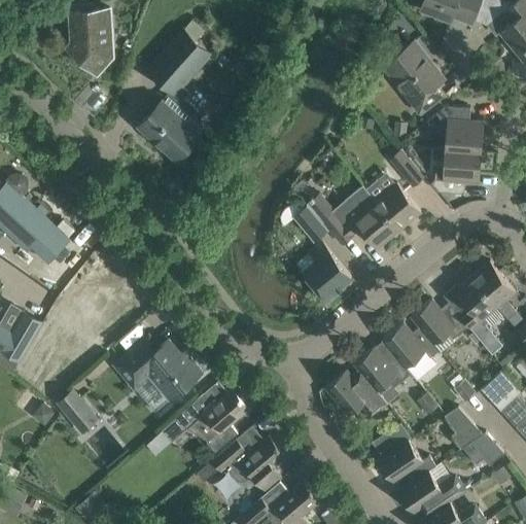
[(423,0),(420,10),(449,22),(453,10),(471,18),(469,23),(470,23),(479,0),(423,0)]
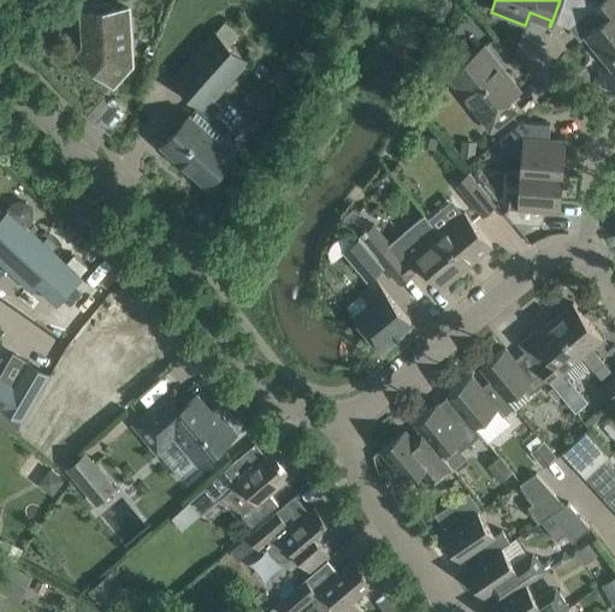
[(598,27),(584,39),(597,54),(598,53),(607,61),(605,64),(614,75),(614,15),(614,0),(603,0),(596,7),(587,13),(598,27)]
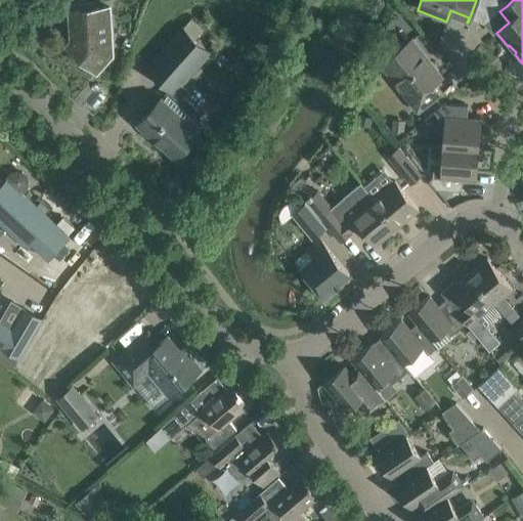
[(76,42),(69,51),(95,75),(111,57),(107,9),(75,11),(76,42)]
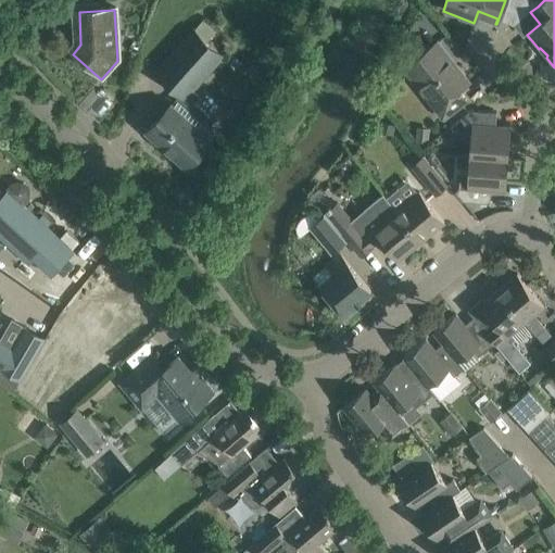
[(191,91),(222,57),(206,44),(214,35),(202,23),(155,75),(179,96),(161,116),(146,133),(176,160),(177,159),(181,163),(180,165),(185,168),(200,152),(214,137),(202,125),(209,118),(193,103),(198,98),(191,91)]
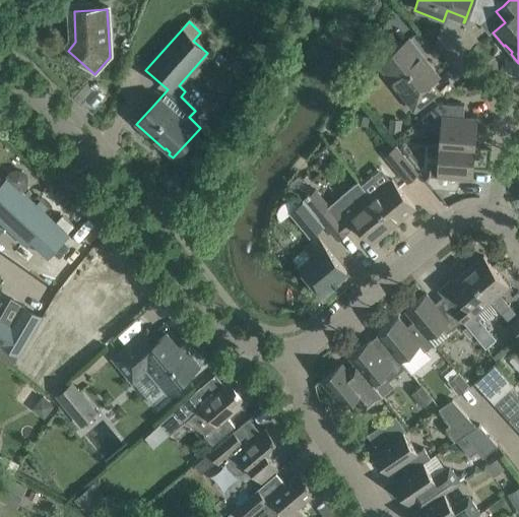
[(392,54),(377,65),(379,67),(380,66),(379,65),(382,63),(406,93),(403,95),(400,92),(399,92),(413,112),(418,109),(435,95),(428,86),(437,78),(408,41),(392,54)]
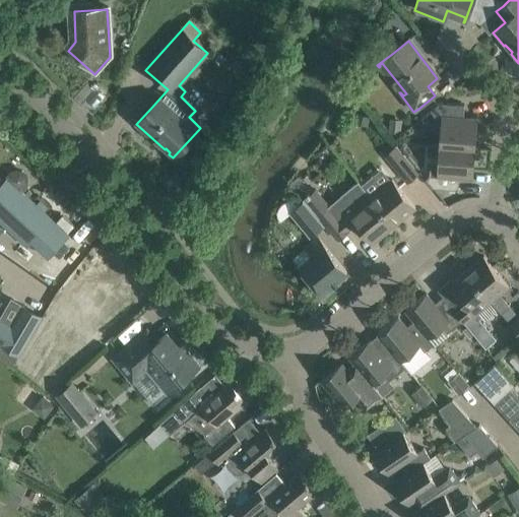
[(429,113),(433,117),(432,131),(440,132),(439,148),(473,150),(475,120),(462,119),(463,107),(446,106),(439,106),(429,113)]
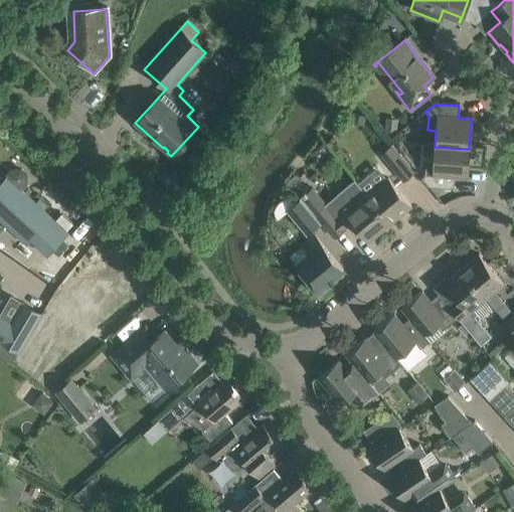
[(352,115),(349,125),(362,128),(364,118),(352,115)]
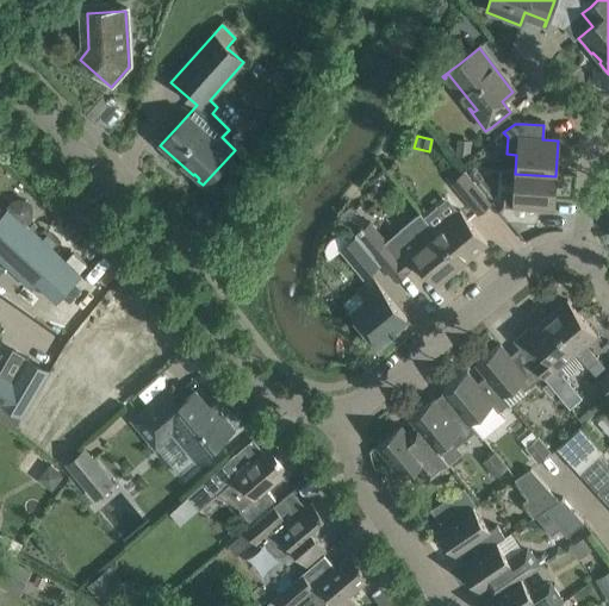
[(454,157),(468,160),(471,144),(455,142),(454,157)]
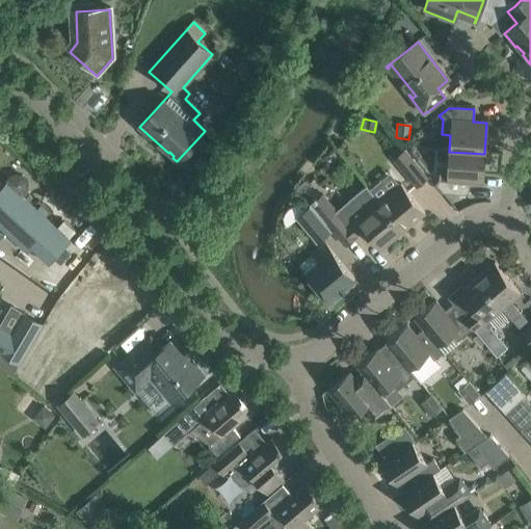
[(426,180),(403,152),(401,153),(399,150),(391,157),(394,159),(393,161),(416,189),(426,180)]
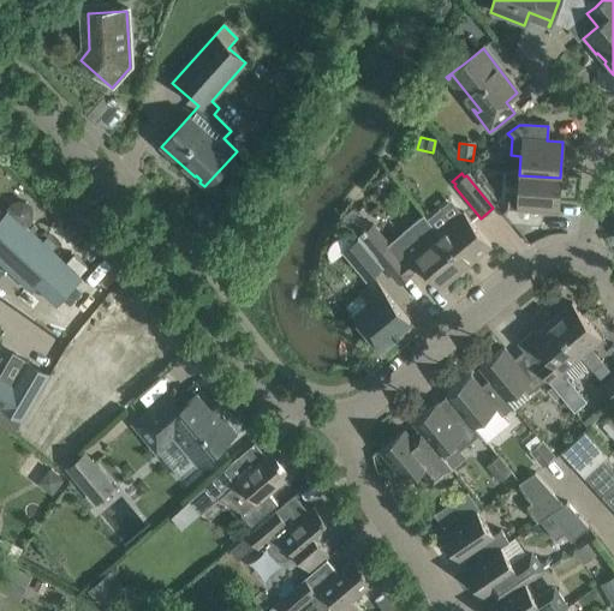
[(518,193),(508,193),(507,210),(502,215),(511,225),(520,226),(541,227),(541,213),(558,214),(560,178),(519,175),(518,193)]
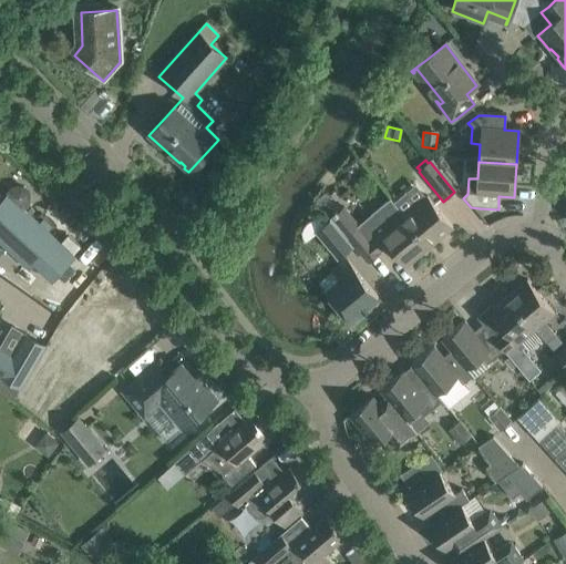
[(7,196),(0,203),(0,245),(29,272),(34,265),(52,282),(73,259),(23,212),(7,196)]
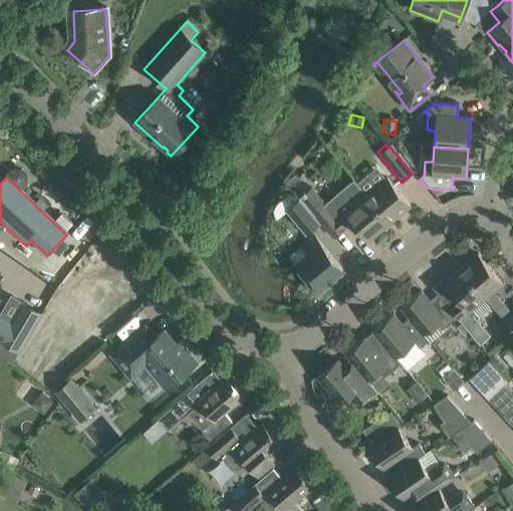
[(55,184),(68,196),(74,190),(61,178),(55,184)]
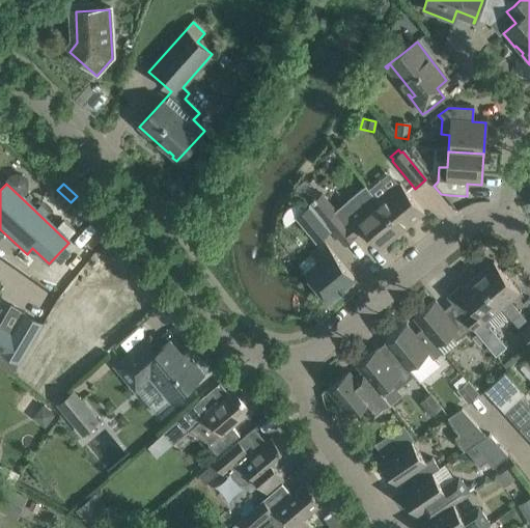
[(378,203),(401,232),(423,214),(399,186),(378,203)]
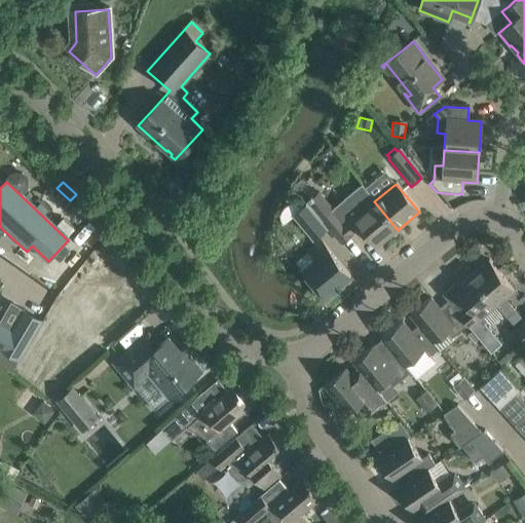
[(375,249),(398,230),(374,201),(365,191),(336,216),(332,211),(321,220),(341,245),(352,235),(350,233),(358,227),(375,249)]
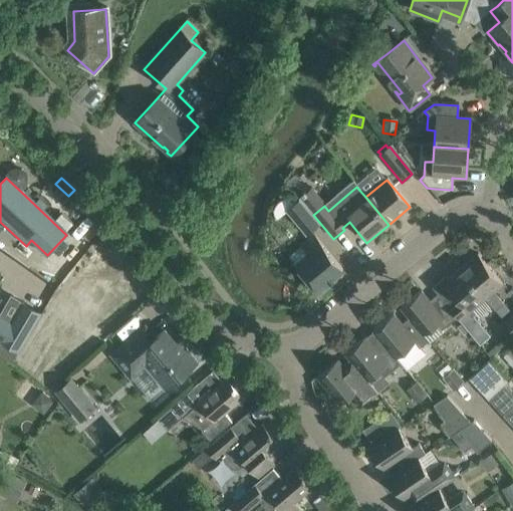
[(304,236),(318,225),(299,201),(285,213),(304,236)]
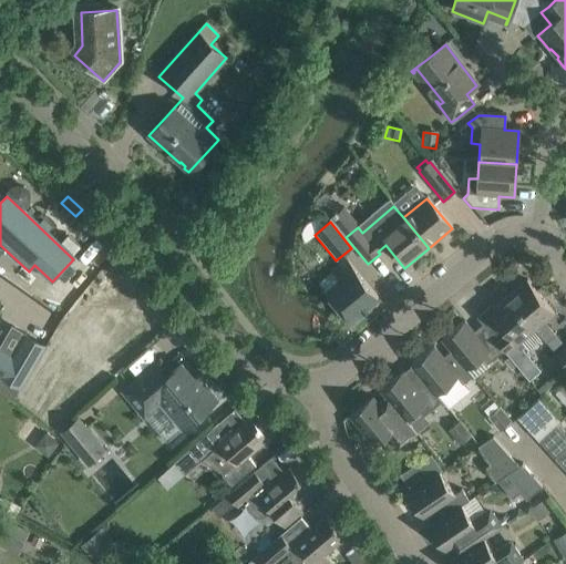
[(368,307),(377,299),(346,262),(332,272),(340,280),(325,293),(351,324),(369,309),(368,307)]
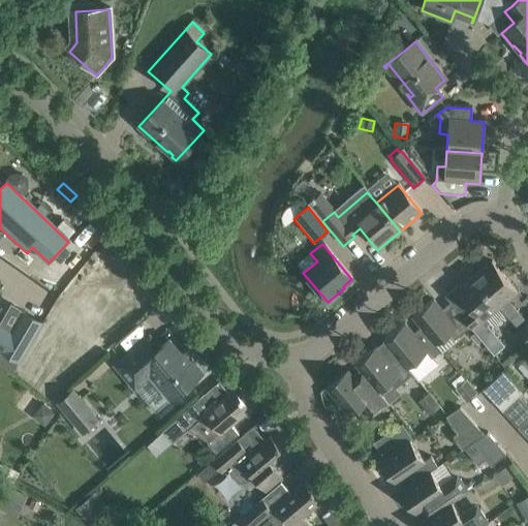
[(473,277),(498,309),(498,308),(508,321),(518,314),(507,302),(516,295),(491,264),(473,277)]
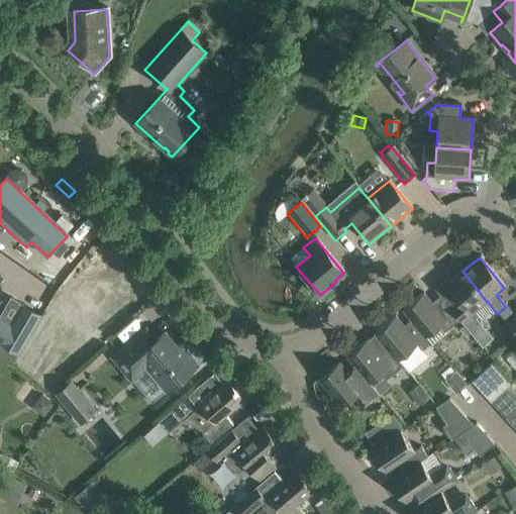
[(75,269),(40,315),(91,353),(126,307),(75,269)]
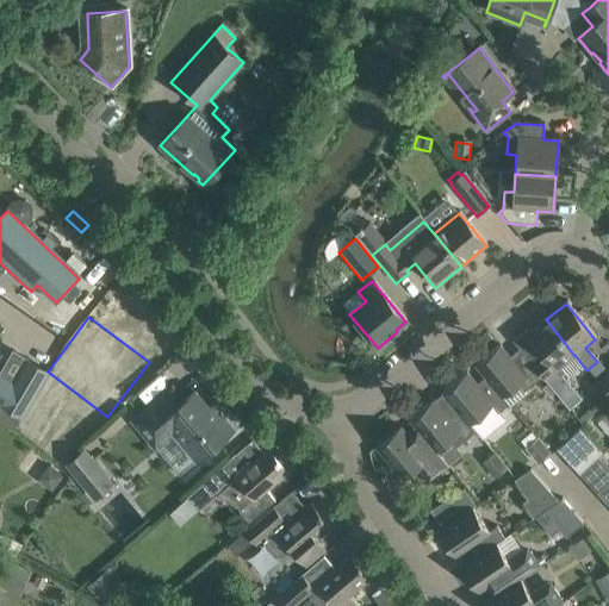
[(524,336),(541,358),(532,366),(555,394),(560,401),(573,391),(561,376),(565,374),(559,367),(575,356),(546,319),(524,336)]
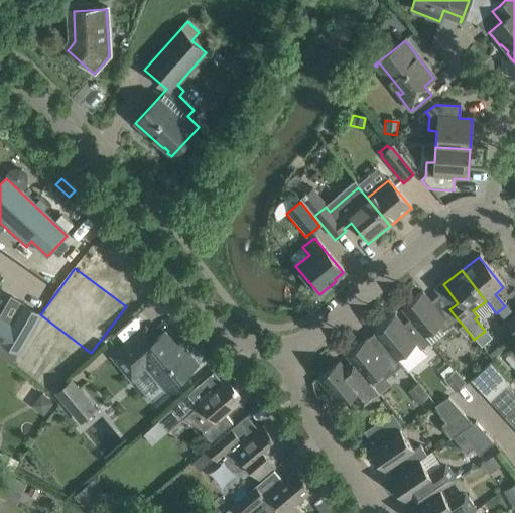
[(402,309),(410,321),(424,338),(437,327),(442,333),(458,321),(463,326),(458,330),(465,338),(470,334),(449,309),(438,297),(430,303),(421,293),(402,309)]
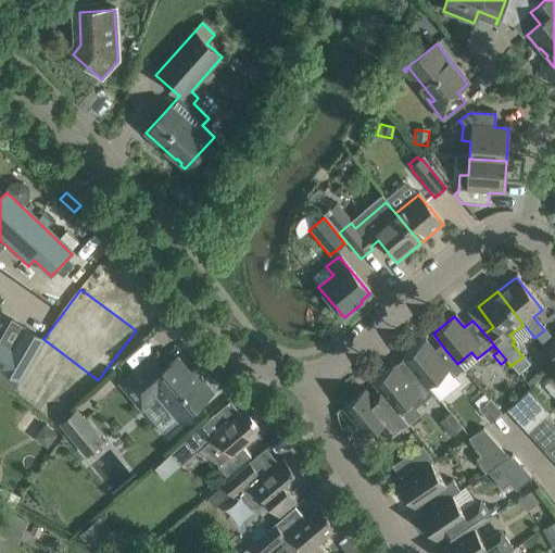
[(11,322),(0,339),(0,371),(19,381),(42,340),(11,322)]
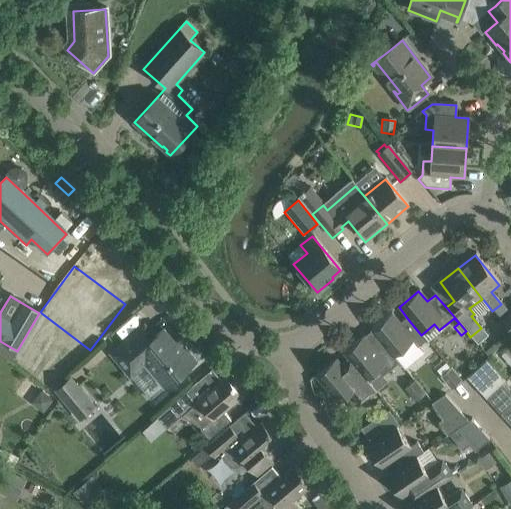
[(510,332),(510,313),(501,322),(510,332)]
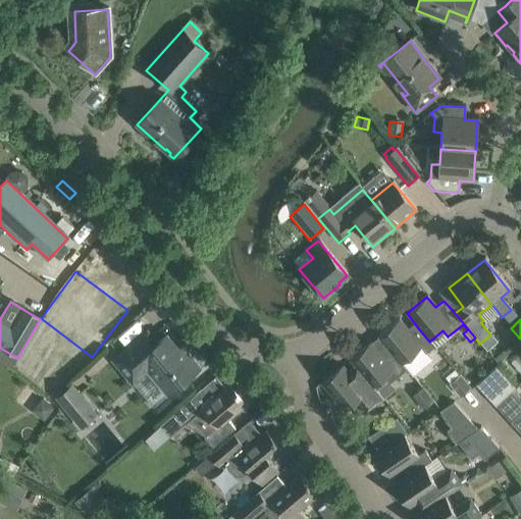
[(378,336),(386,347),(406,370),(412,377),(431,362),(425,355),(434,348),(429,342),(415,324),(407,330),(398,320),(378,336)]
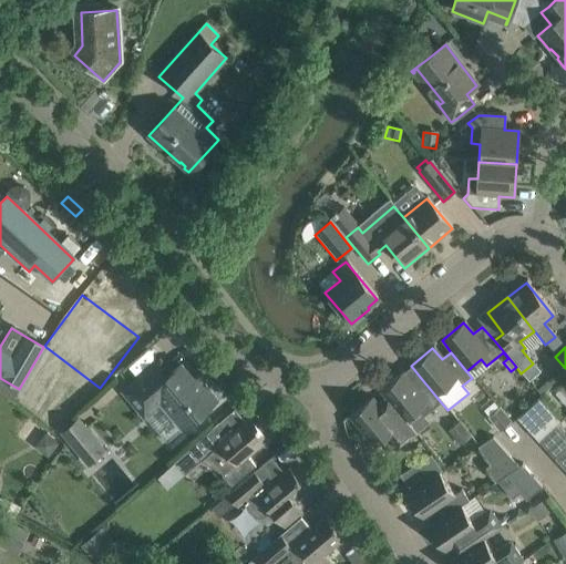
[(123,392),(122,392),(144,419),(166,444),(183,430),(199,416),(216,402),(204,387),(201,389),(181,366),(171,375),(160,361),(140,378),(123,392)]
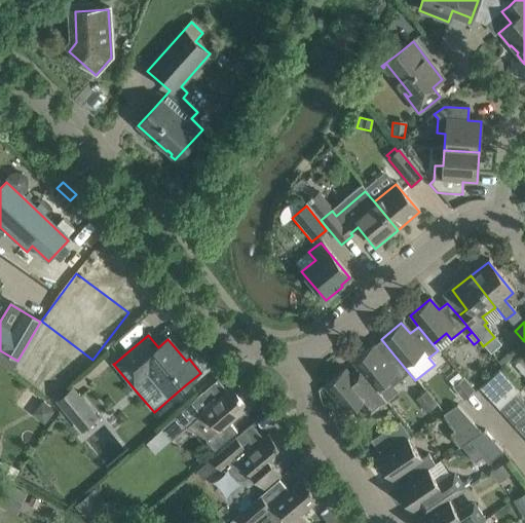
[(352,363),(362,373),(385,403),(386,404),(399,394),(392,387),(409,373),(389,349),(381,357),(373,346),(352,363)]
